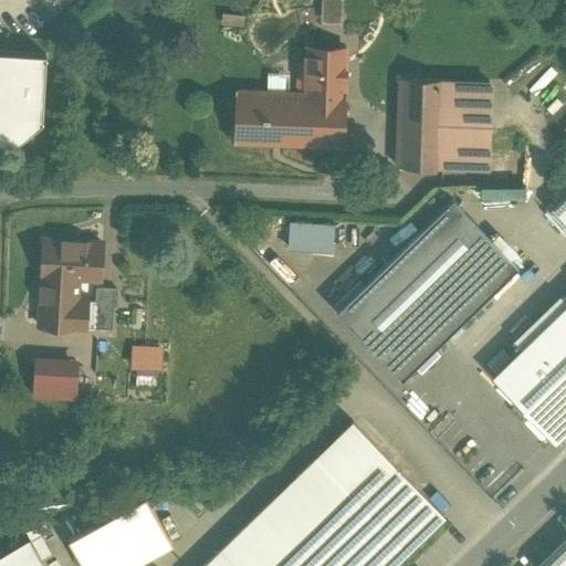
[(346,21),(346,0),(327,0),(327,21),(346,21)]
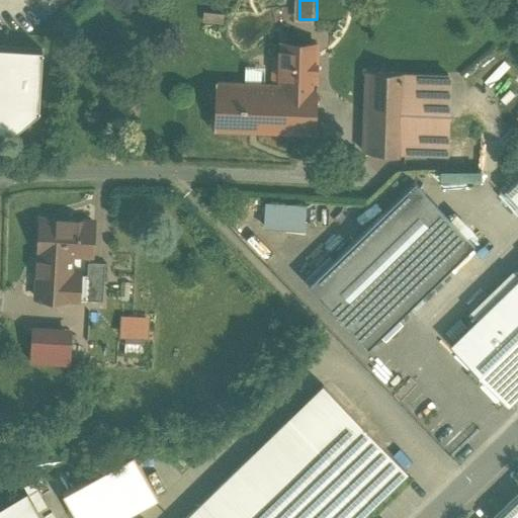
[(318,47),(281,45),(280,70),(280,85),(278,134),(316,136),(317,87),(316,87),(318,47)]
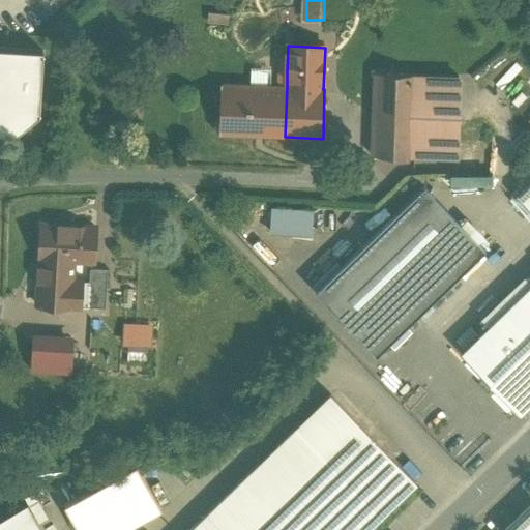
[(48,64),(0,60),(0,145),(19,147),(45,125),(48,64)]
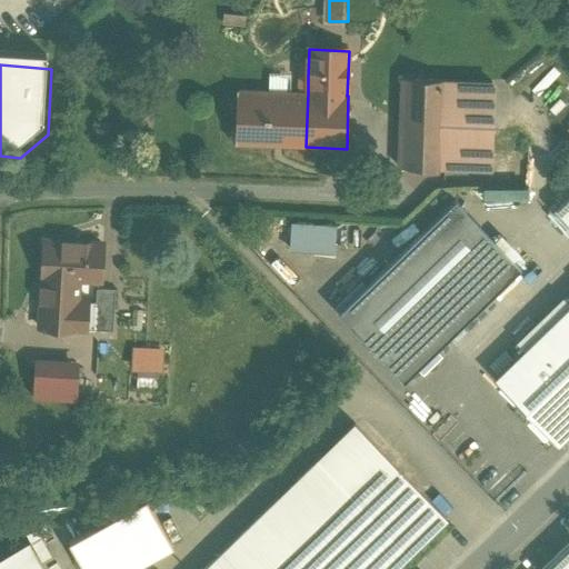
[(308,77),(299,76),(298,93),(308,93),(308,77)]
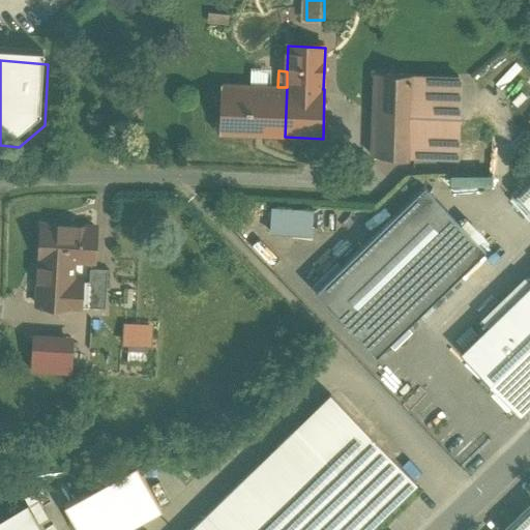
[(416,76),(375,75),(372,156),(413,158),(416,76)]
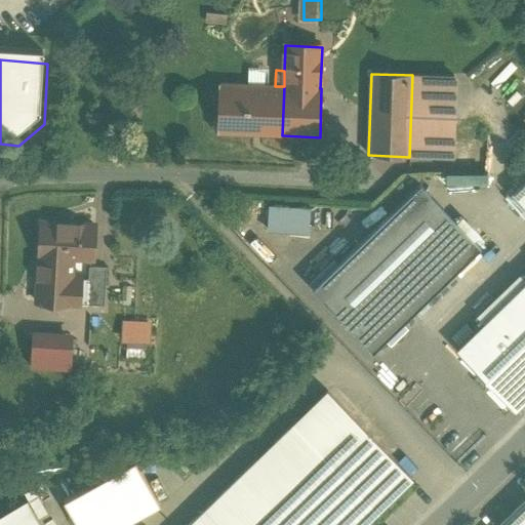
[(457,77),(412,75),(409,157),(454,159),(455,143),(451,143),(452,120),(456,120),(457,77)]
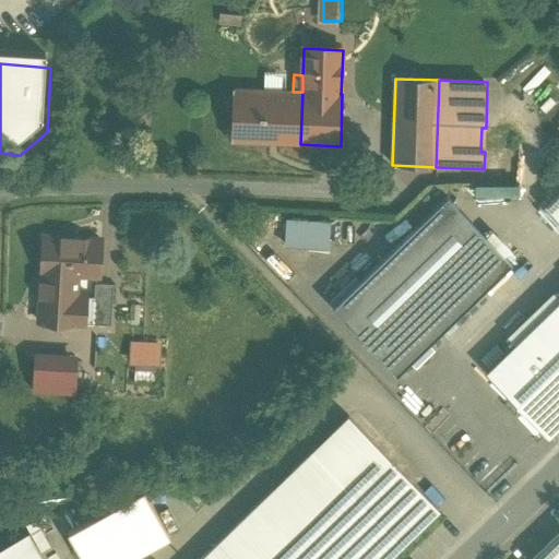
[(293,92),(233,90),(232,126),(227,127),(226,139),(232,141),(232,142),(300,144),(302,92),(293,92)]
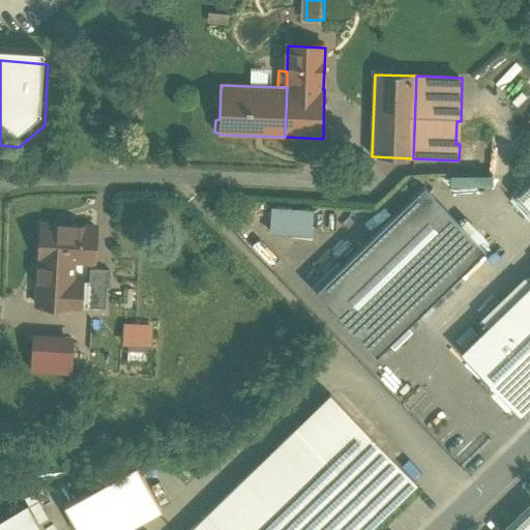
[(461,121),(457,121),(455,144),(460,144),(492,146),(493,123),(461,121)]
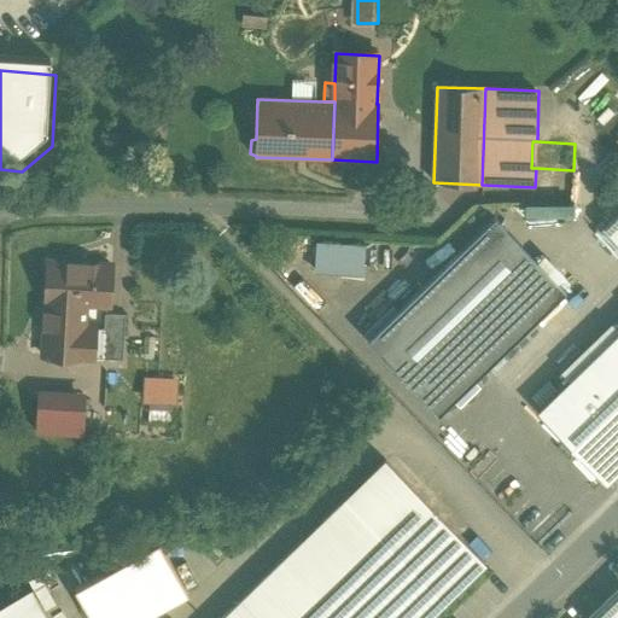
[(538,217),(584,215),(584,203),(537,205),(538,217)]
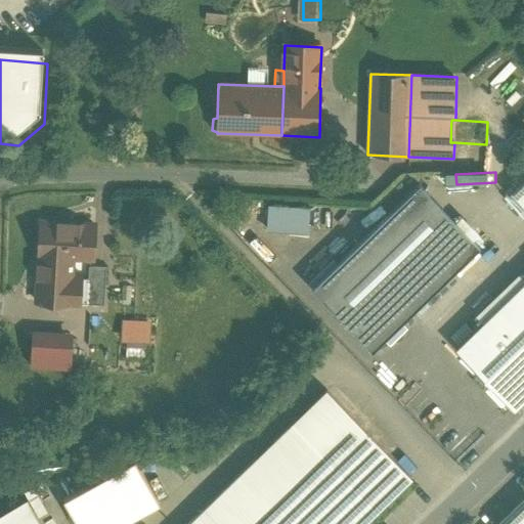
[(523,209),(523,282),(455,349),(513,409),(523,398),(523,180),(510,194),(523,209)]
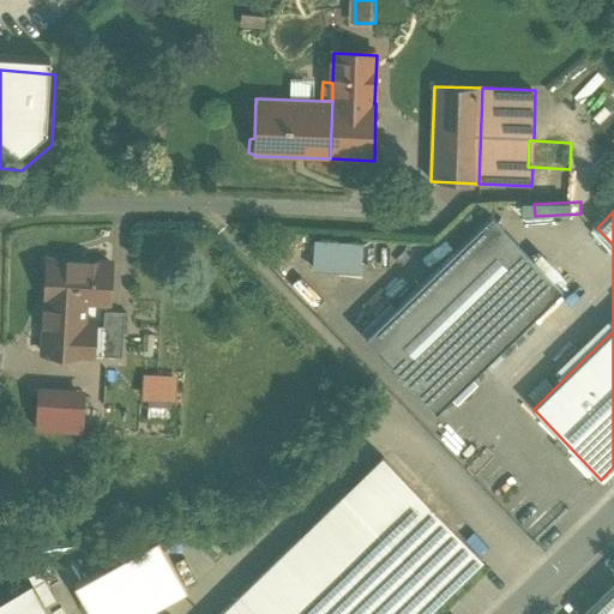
[(492,216),(365,338),(435,411),(450,398),(455,403),(475,384),(470,378),(563,290),(492,216)]
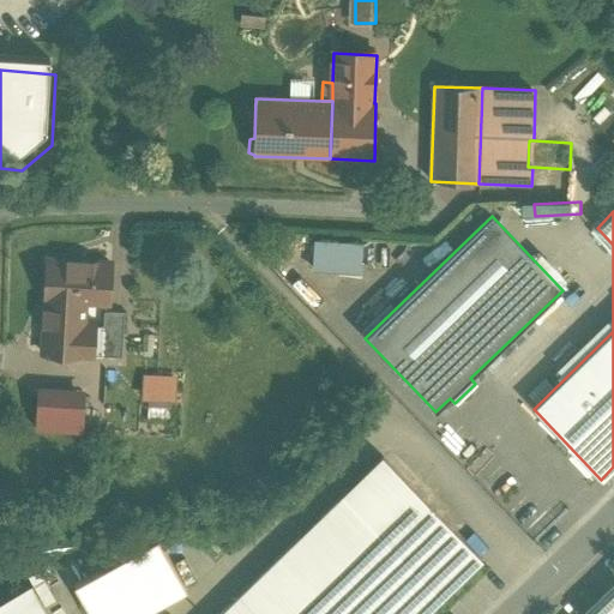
[(321,240),(320,271),(371,272),(372,240),(321,240)]
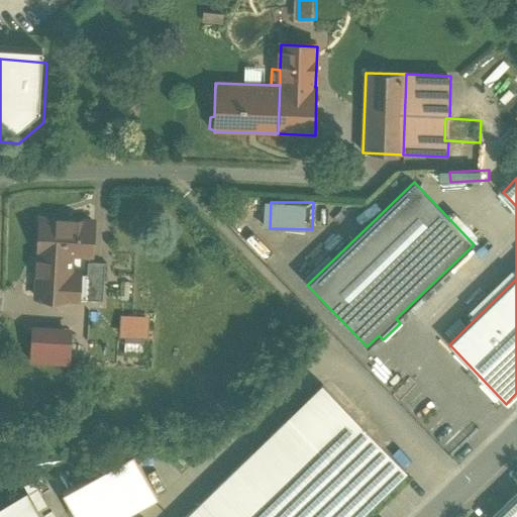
[(94,222),(40,219),(35,298),(69,300),(71,274),(68,274),(69,254),(92,255),(94,222)]
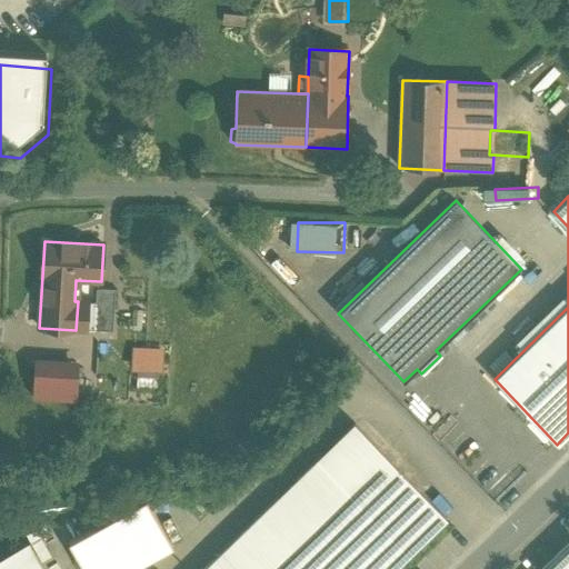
[(116,290),(97,289),(96,302),(78,301),(76,330),(113,332),(116,290)]
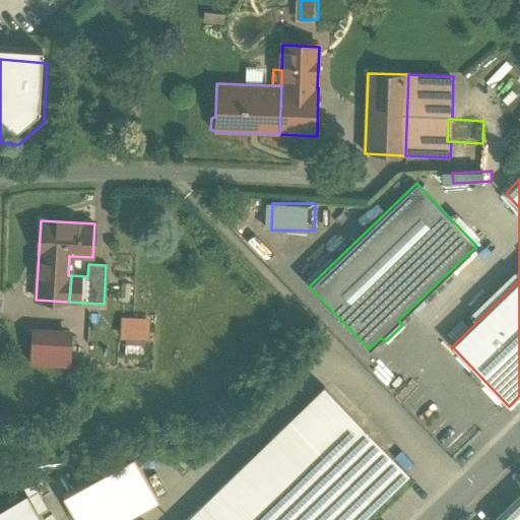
[(152,353),(152,316),(127,317),(127,353),(152,353)]
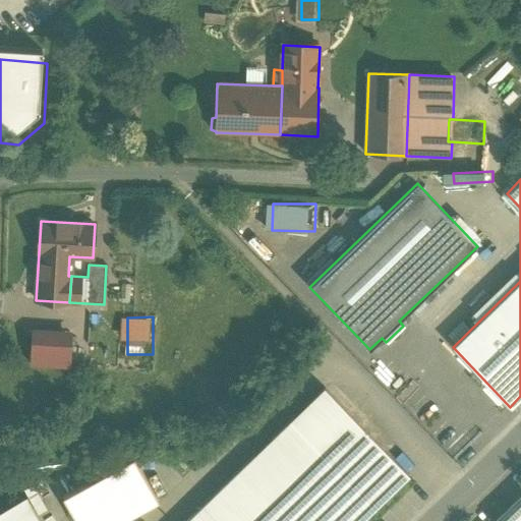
[(70,331),(34,329),(32,364),(68,366),(70,331)]
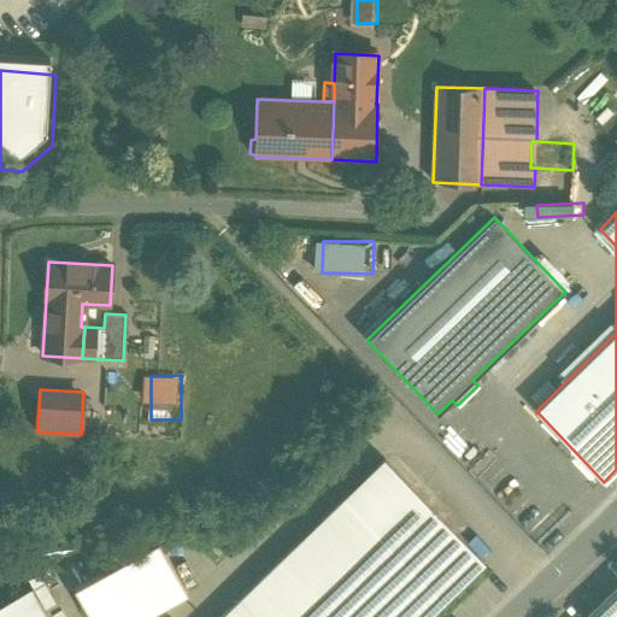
[(385,459),(222,616),(429,616),(486,564),(385,459)]
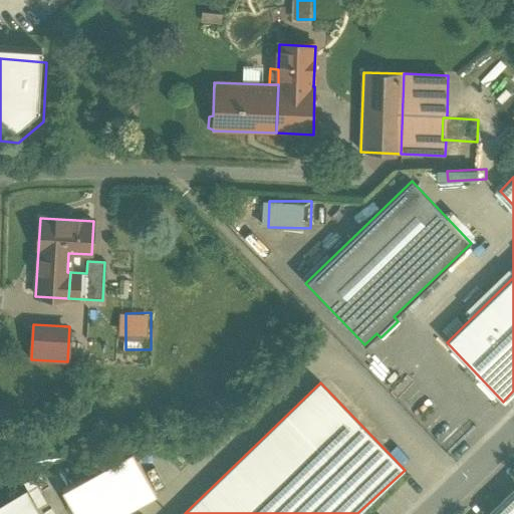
[(134,455),(65,491),(76,513),(126,513),(158,498),(134,455)]
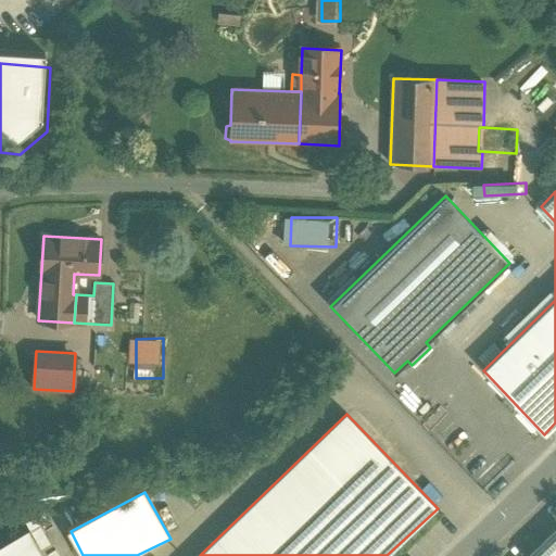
[(555,555),(555,531),(530,555),(555,555)]
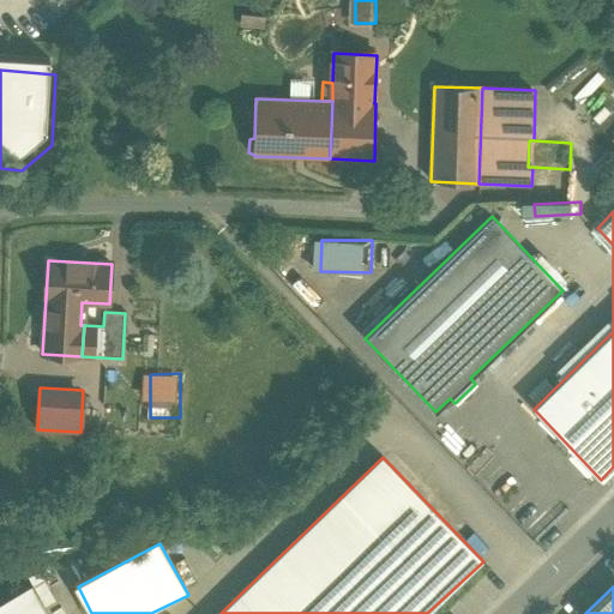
[(0,613),(43,613),(31,591),(0,608),(0,613)]
